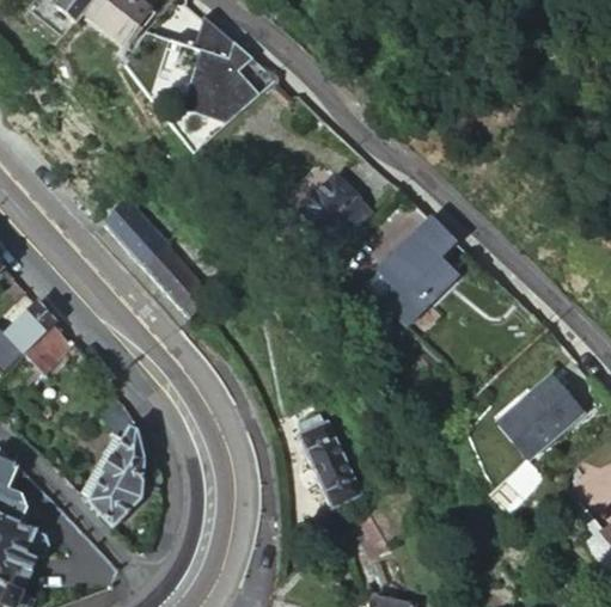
[(54,0),(77,19),(80,16),(81,12),(91,0),(54,0)]
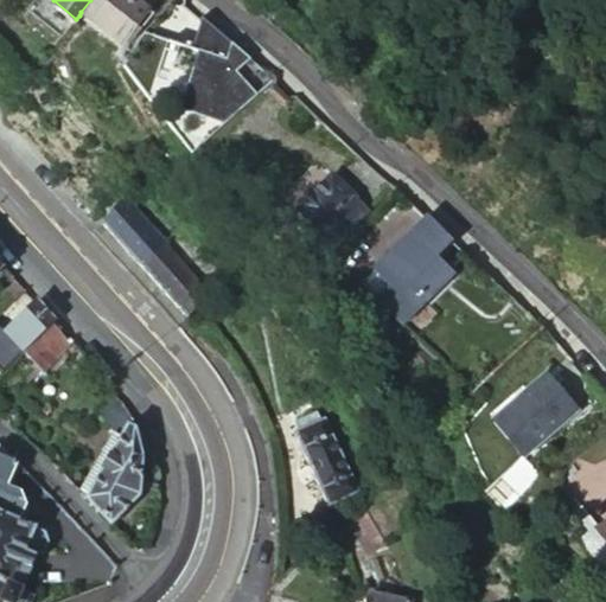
[(119,42),(145,8),(135,0),(90,0),(81,12),(119,42)]
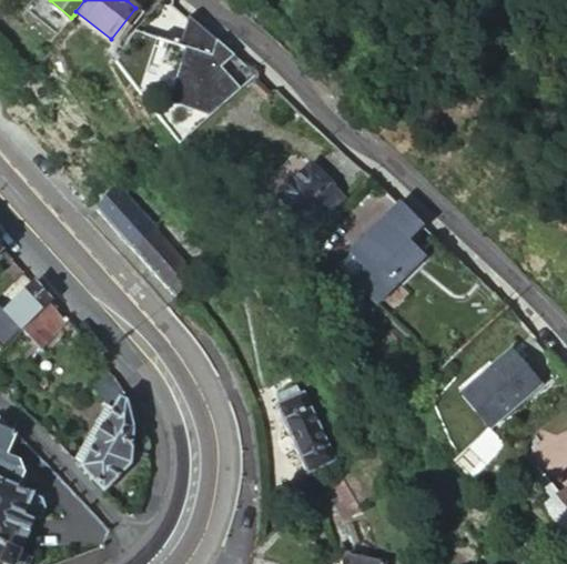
[(173,41),(162,53),(165,57),(142,84),(190,126),(192,133),(246,83),(226,66),(238,52),(192,12),(170,38),(173,41)]
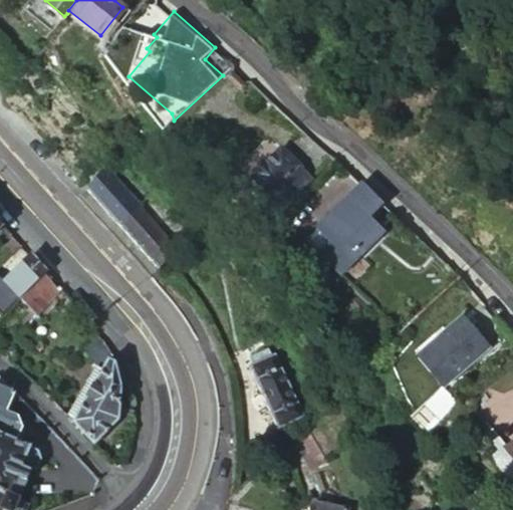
[(150,51),(147,48),(122,76),(174,120),(172,113),(129,76),(150,51)]
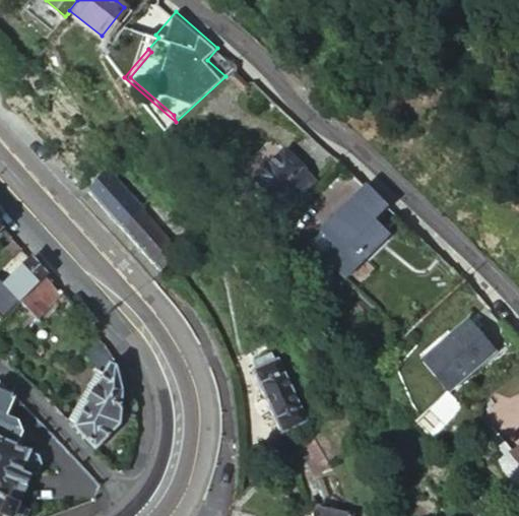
[(244,193),(273,220),(274,220),(313,177),(282,149),(244,193)]
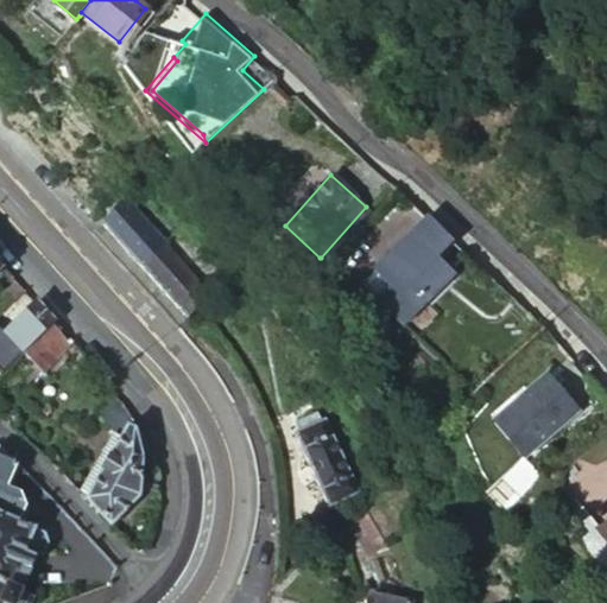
[(138,259),(160,241),(162,239),(124,194),(111,205),(113,209),(102,219),(114,233),(119,237),(138,259)]
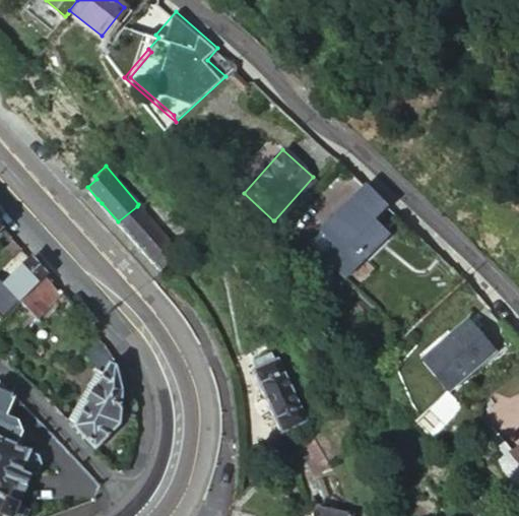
[(381,198),(363,181),(306,244),(338,274),(381,229),(366,214),(381,198)]
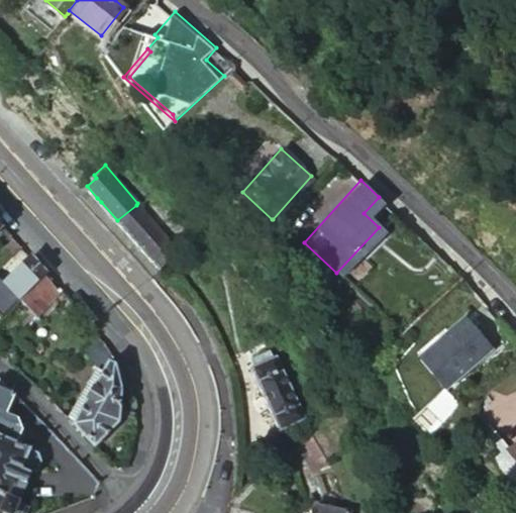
[(148,255),(158,266),(167,258),(175,249),(136,205),(117,220),(128,233),(139,245),(148,255)]
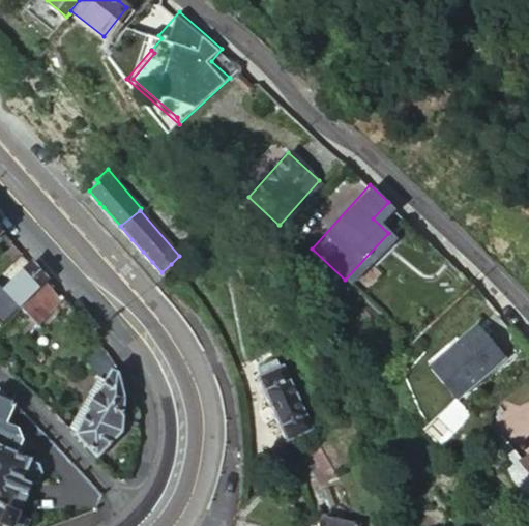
[(15,275),(24,266),(13,257),(5,265),(15,275)]
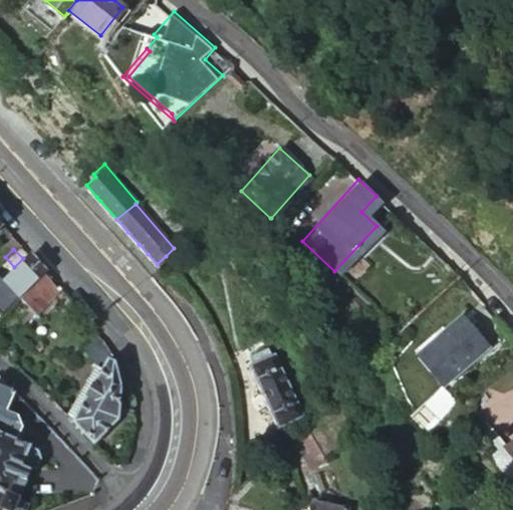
[(2,279),(11,288),(20,296),(46,269),(43,266),(38,260),(30,252),(23,258),(14,267),(2,279)]
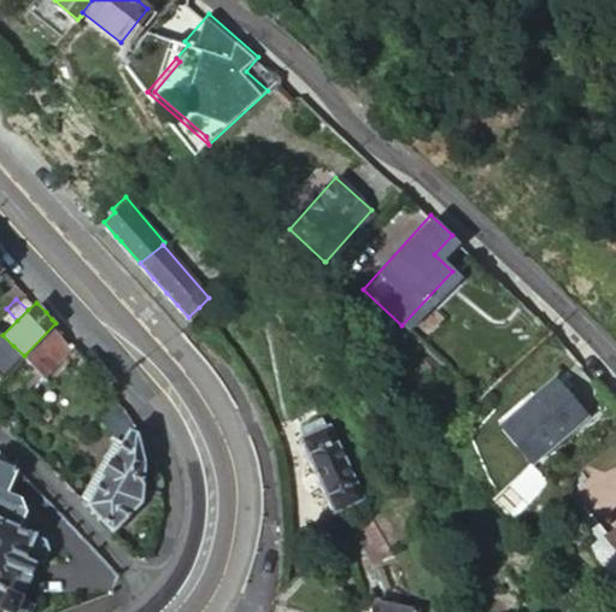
[(56,323),(24,355),(41,374),(72,342),(56,323)]
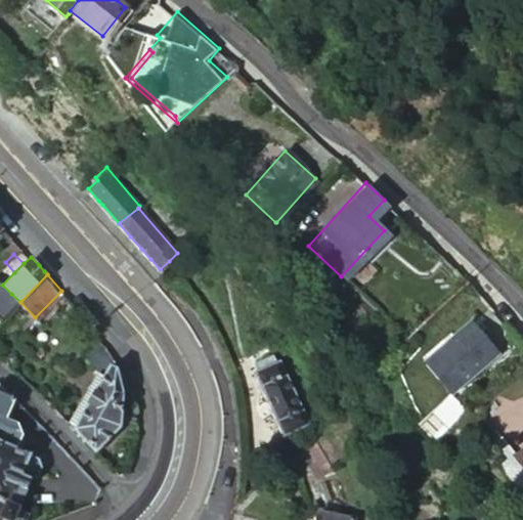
[(20,302),(11,294),(0,304),(0,308),(7,315),(20,302)]
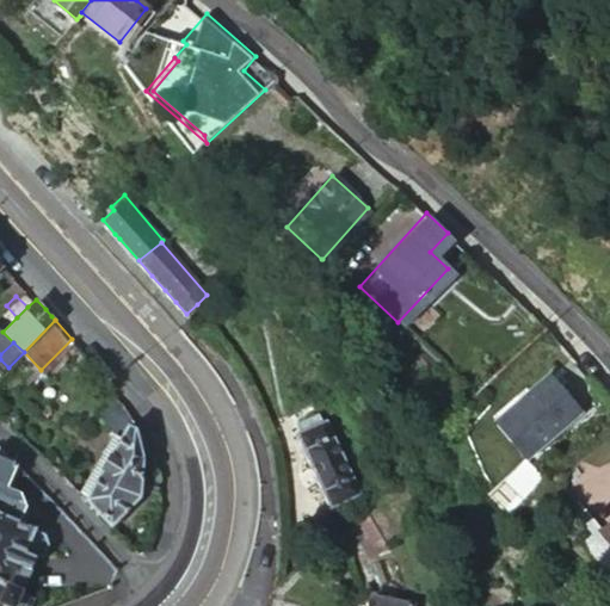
[(578,408),(548,375),(497,420),(527,455),(578,408)]
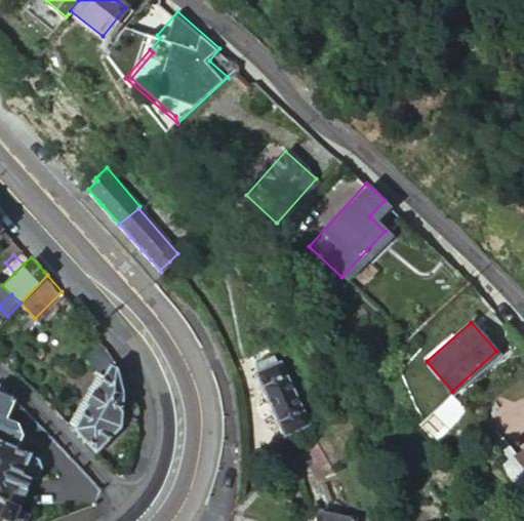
[(86,352),(104,376),(109,366),(114,367),(114,362),(102,344),(101,342),(86,352)]
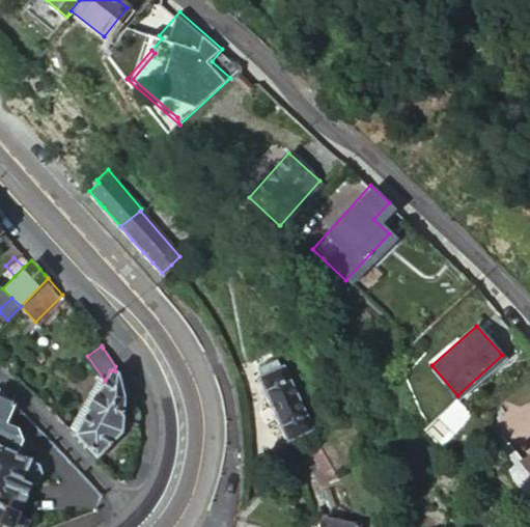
[(255,368),(259,373),(279,363),(277,360),(270,356),(257,361),(255,368)]
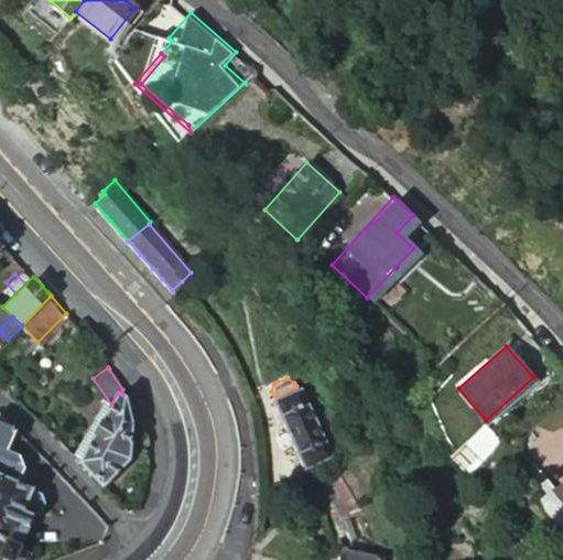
[(300,386),(296,386),(275,397),(271,399),(302,467),(312,464),(332,455),(300,386)]
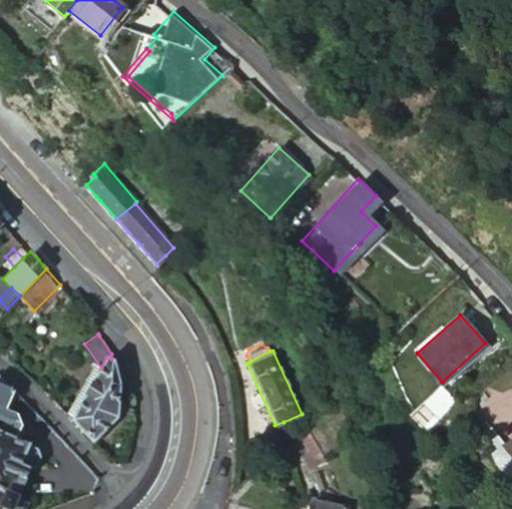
[(76,424),(91,441),(116,416),(117,386),(115,377),(111,359),(106,358),(101,368),(74,415),(71,419),(76,424)]
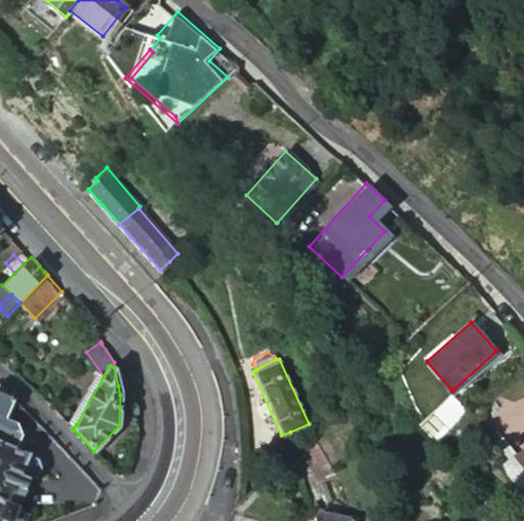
[(96,373),(70,421),(76,425),(104,376),(96,373)]
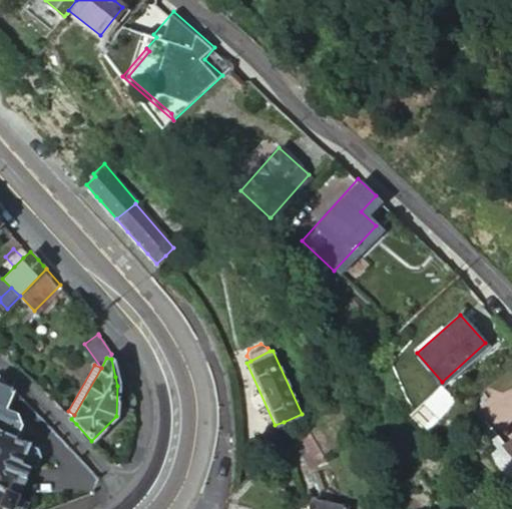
[(6,405),(14,389),(0,374),(0,431),(14,437),(20,425),(19,420),(17,416),(15,413),(14,411),(12,409),(6,405)]
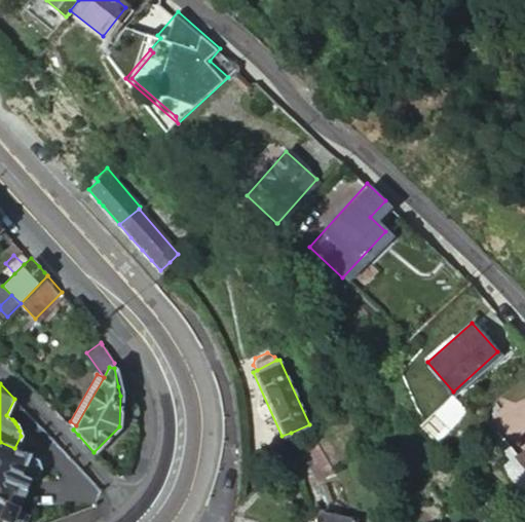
[(293,437),(291,433),(282,436),(285,441),(293,437)]
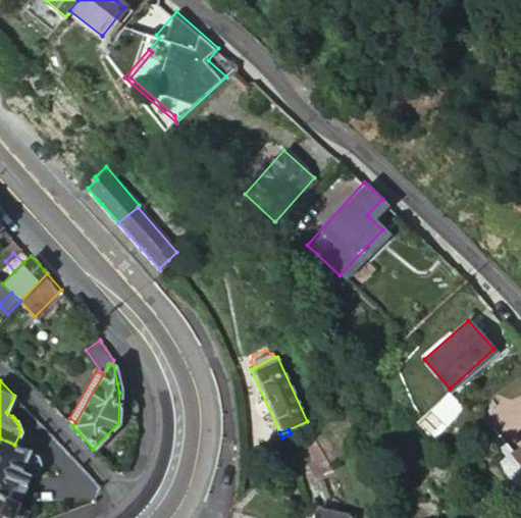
[(329,464),(313,435),(298,445),(314,474),(329,464)]
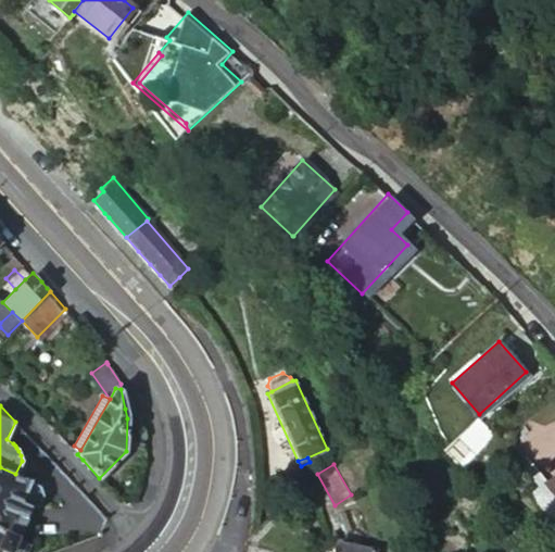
[(30,505),(40,485),(15,474),(0,467),(0,546),(10,551),(16,537),(30,505)]
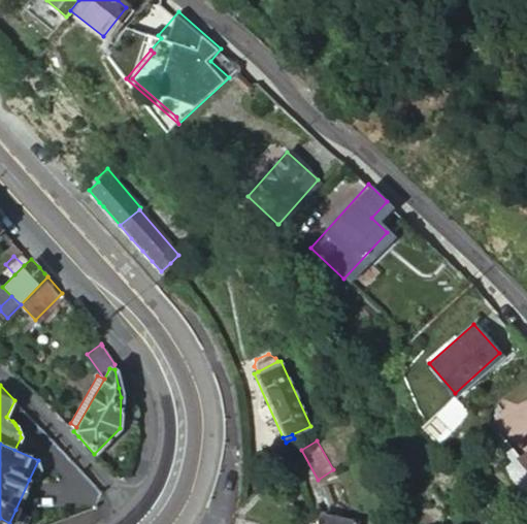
[(526,451),(518,460),(526,471),(526,451)]
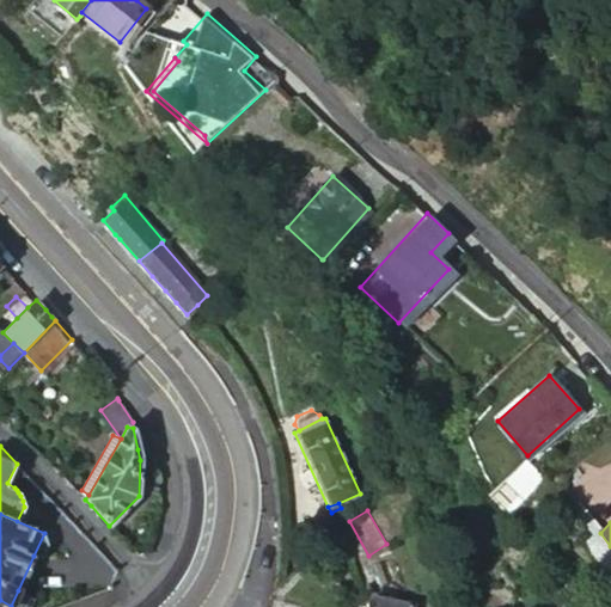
[(44,533),(34,556),(43,553),(48,541),(44,533)]
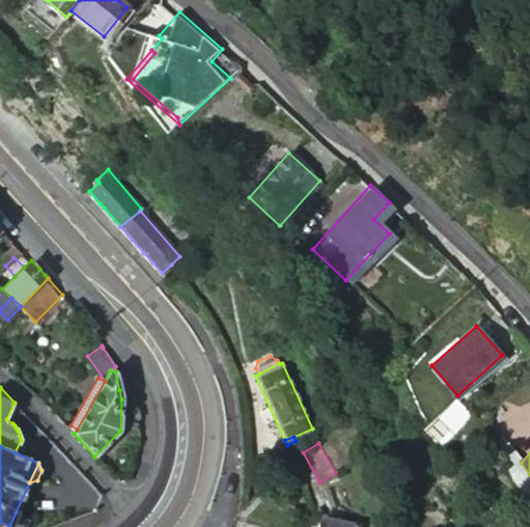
[(330,504),(327,518),(343,520),(345,507),(330,504)]
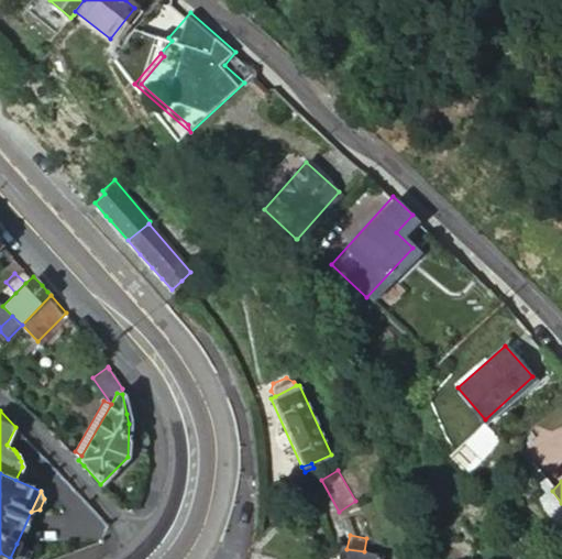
[(17,544),(10,558),(12,558),(25,558),(30,550),(17,544)]
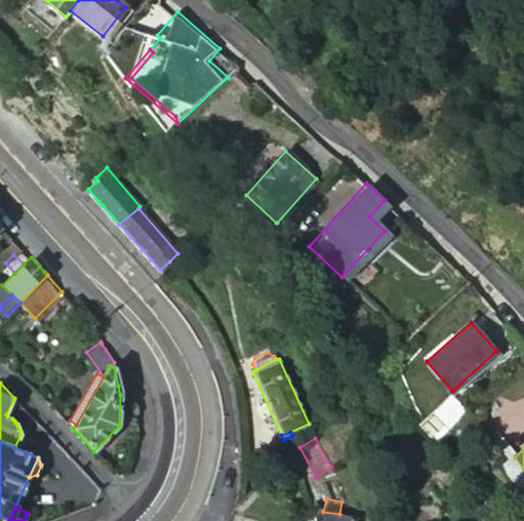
[(228,510),(226,520),(256,520),(257,515),(228,510)]
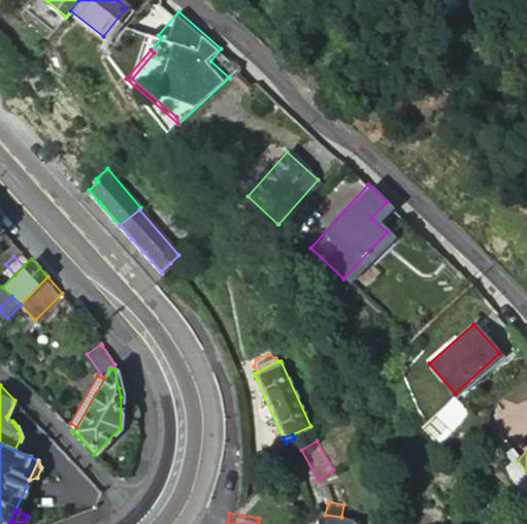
[(356,523),(357,520),(341,517),(325,515),(321,513),(318,523),(356,523)]
